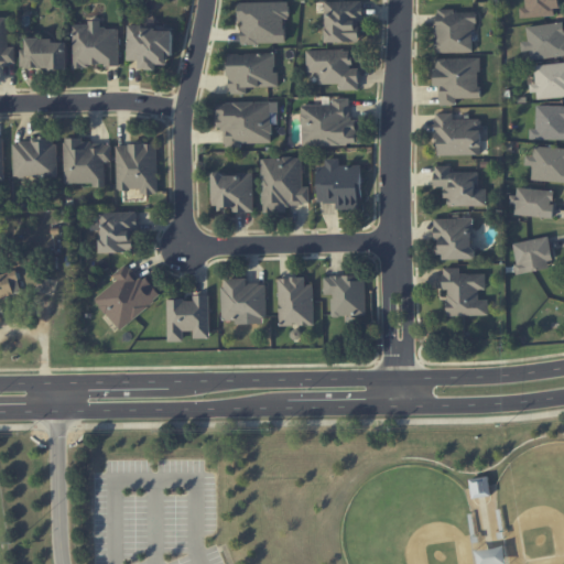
[(325,1),(326,42),(359,41),(359,22),(362,22),(362,0),(325,1)]
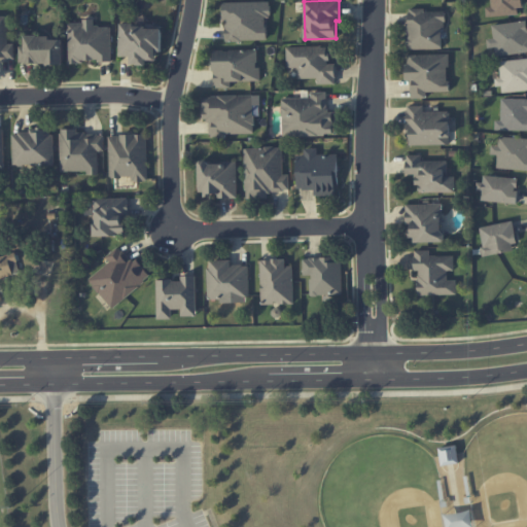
[(518,14),(518,7),(523,6),(522,0),(490,0),(491,7),(486,7),(486,15),(518,14)]
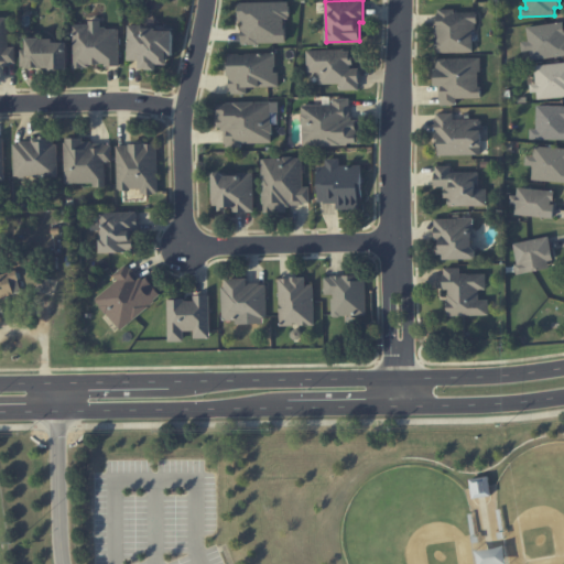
[(285,43),(285,18),(290,18),(290,1),(238,2),(238,21),(241,21),(242,44),(285,43)]
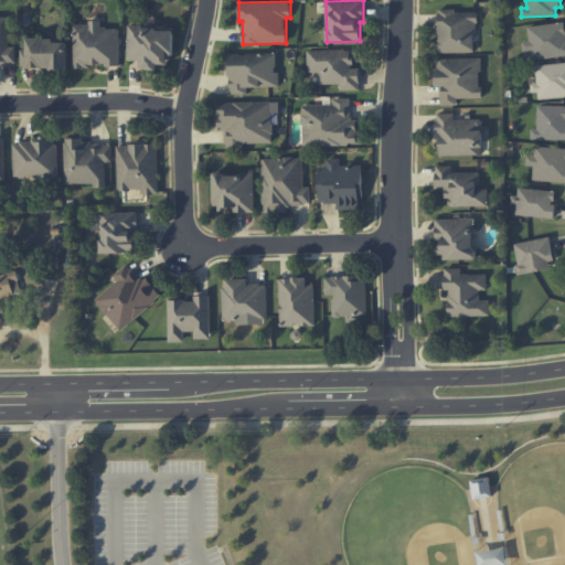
[(476,52),(475,10),(437,11),(437,53),(476,52)]
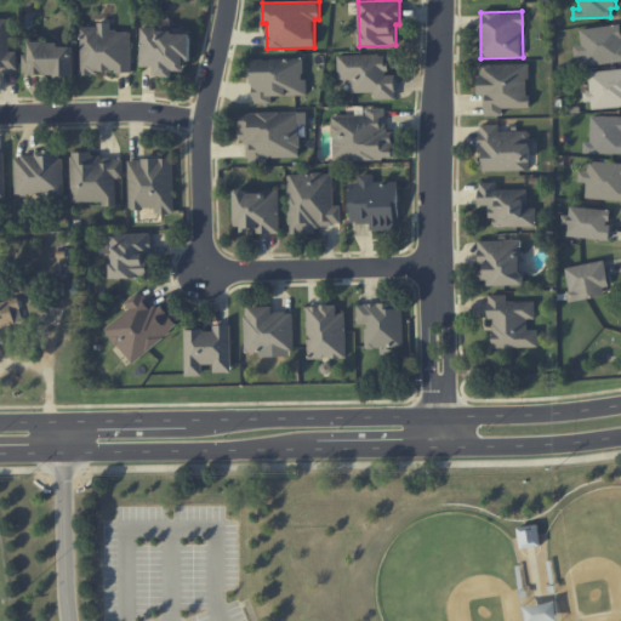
[(0,70),(17,70),(17,51),(10,51),(10,18),(0,17),(0,70)]
